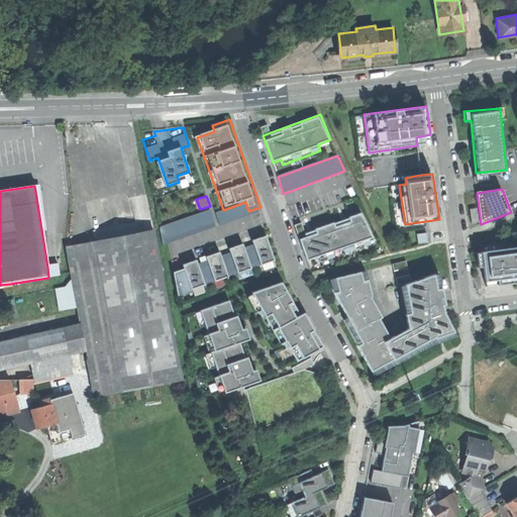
[(165,243),(217,226),(211,209),(159,226),(165,243)]
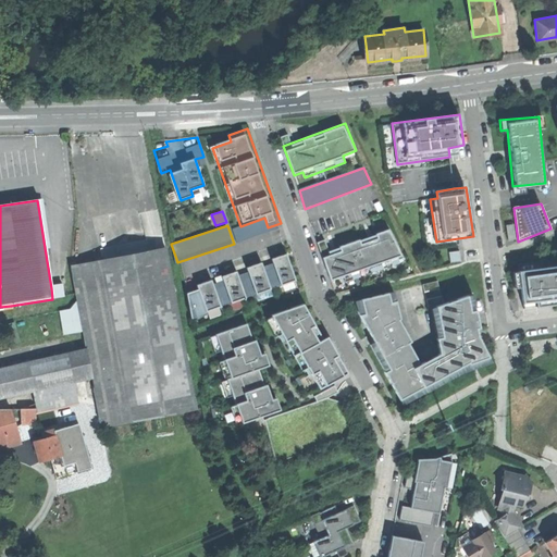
[(512,225),(506,226),(508,240),(516,239),(512,225)]
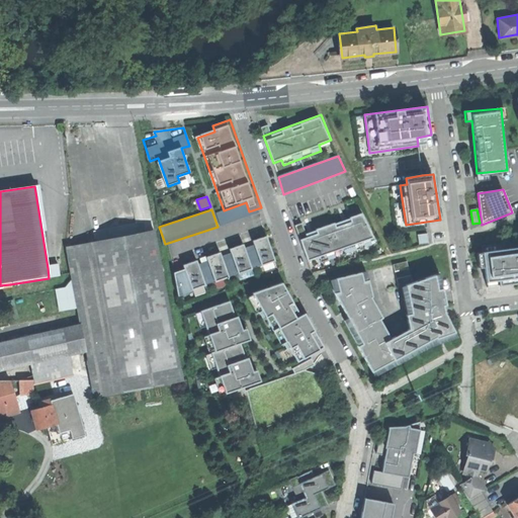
[(333,252),(339,250),(369,240),(373,238),(361,213),(349,219),(350,223),(336,228),(334,224),(316,230),(317,234),(307,238),(301,224),(294,226),(309,261),(317,258),(333,252)]
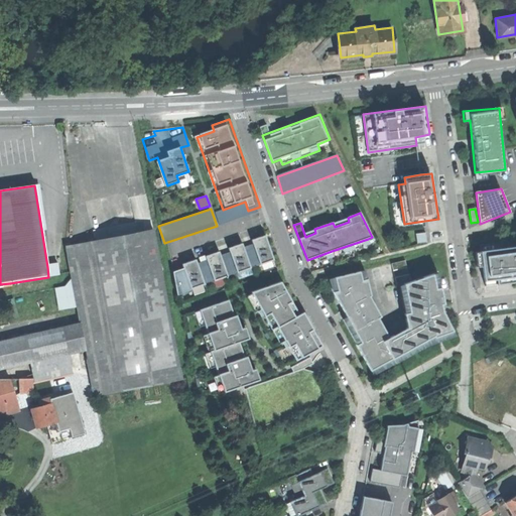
[(0,415),(19,410),(10,380),(18,380),(32,380),(71,371),(67,354),(85,350),(94,394),(180,378),(153,229),(66,246),(73,284),(77,306),(80,324),(24,337),(30,363),(0,369),(0,415)]
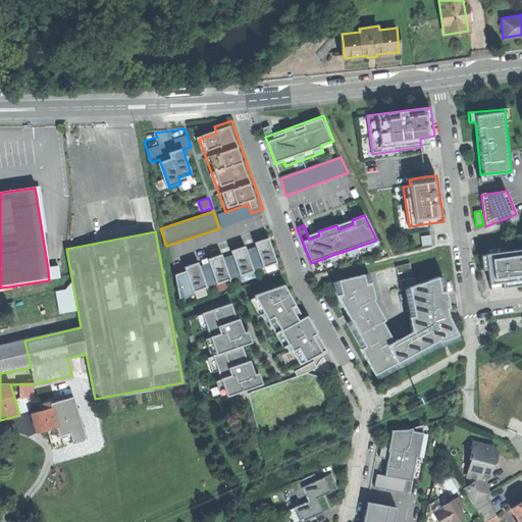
[(431,236),(421,237),(422,247),(432,246),(431,236)]
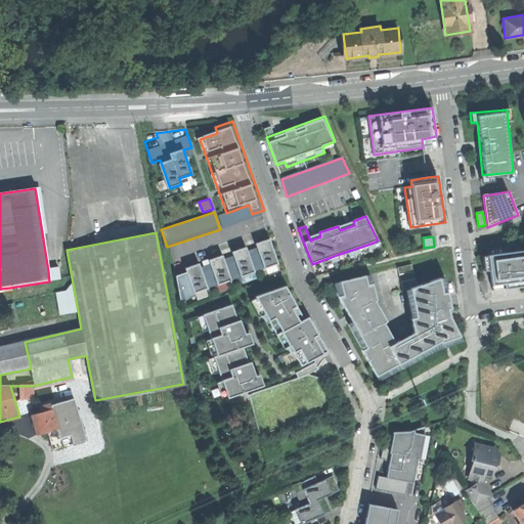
[(271,239),(257,245),(266,269),(280,264),(271,239)]
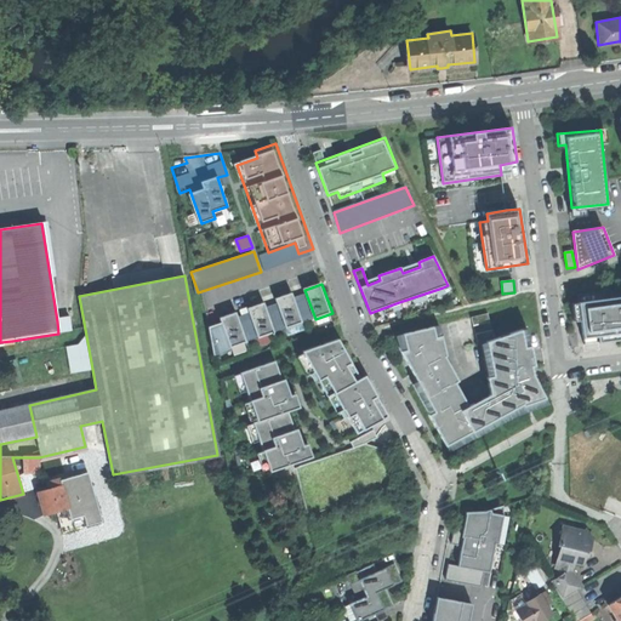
[(445,294),(443,288),(406,300),(409,307),(445,294)]
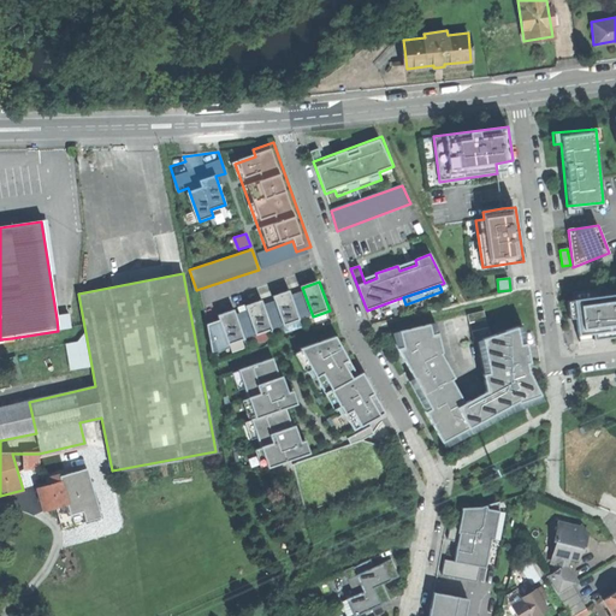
[(302,321),(291,291),(274,297),(285,327),(302,321)]
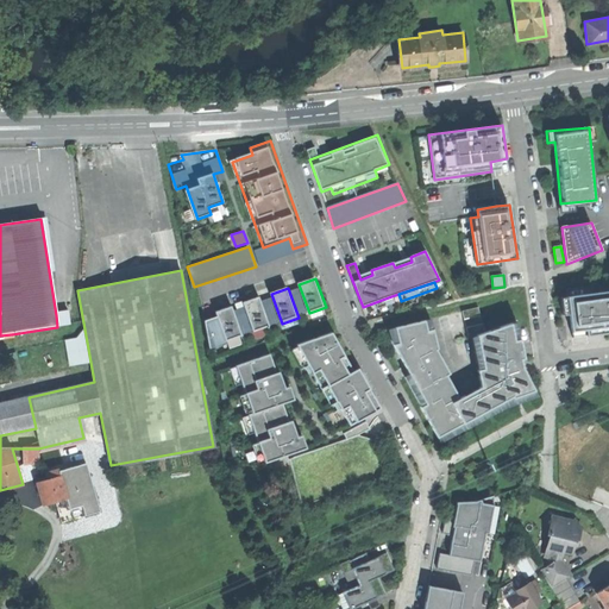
[(608,292),(560,297),(563,316),(569,315),(573,338),(608,333),(608,292)]
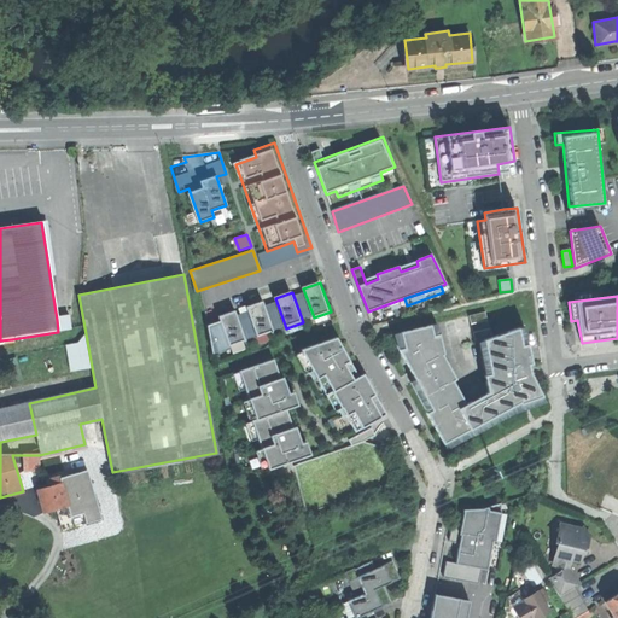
[(400,308),(397,301),(378,308),(380,314),(400,308)]
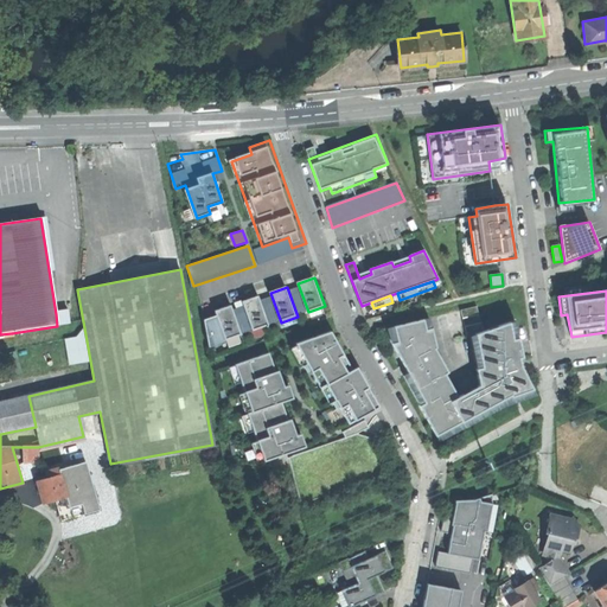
[(260,296),(243,302),(254,330),(269,325),(260,296)]
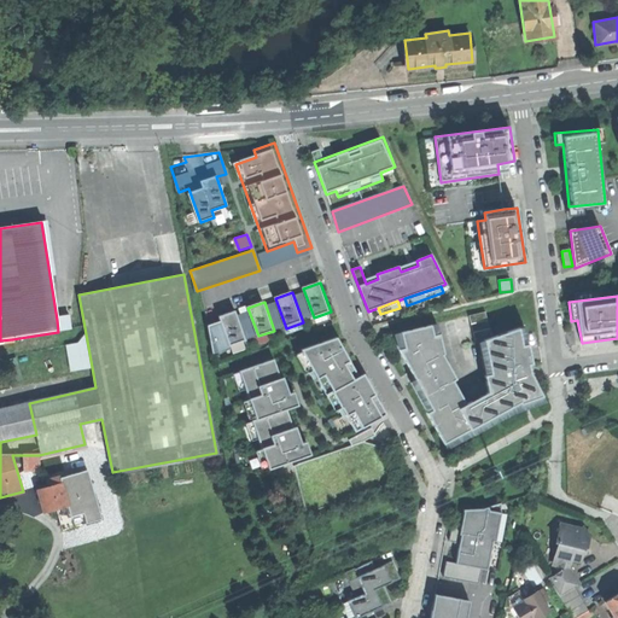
[(235,312),(221,316),(231,345),(246,340),(235,312)]
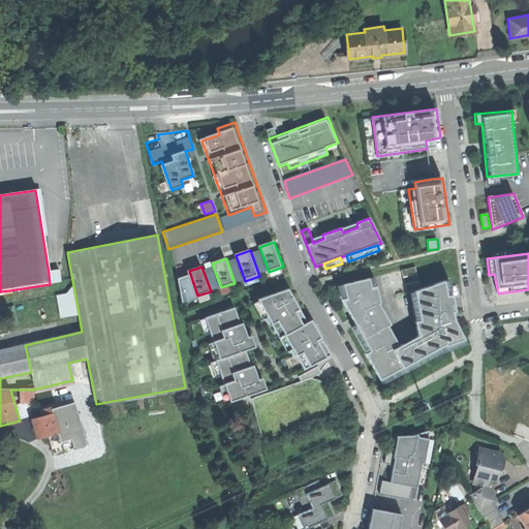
[(415,267),(400,271),(406,293),(422,289),(415,267)]
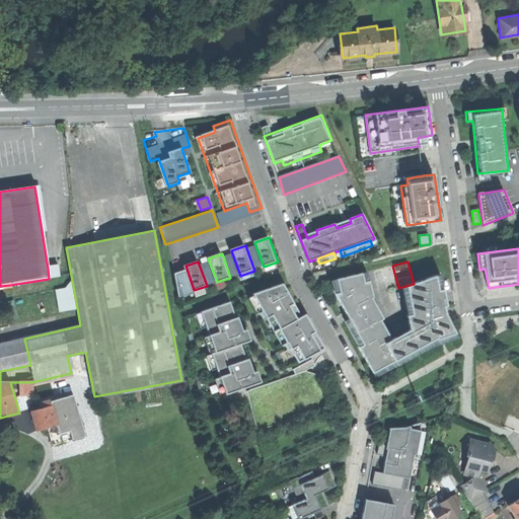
[(57,267),(48,269),(49,279),(59,277),(57,267)]
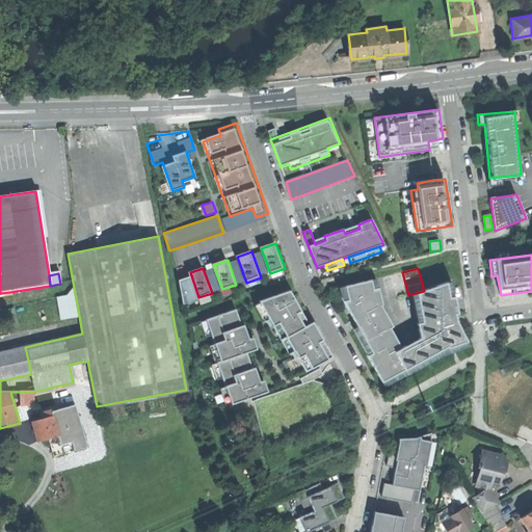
[(376,280),(345,287),(348,300),(344,301),(354,320),(361,317),(364,323),(357,326),(372,353),(368,356),(384,388),(442,356),(470,347),(457,322),(451,325),(450,318),(455,316),(454,314),(457,313),(452,282),(417,294),(425,335),(401,349),(390,328),(393,326),(381,306),(382,306),(376,280)]
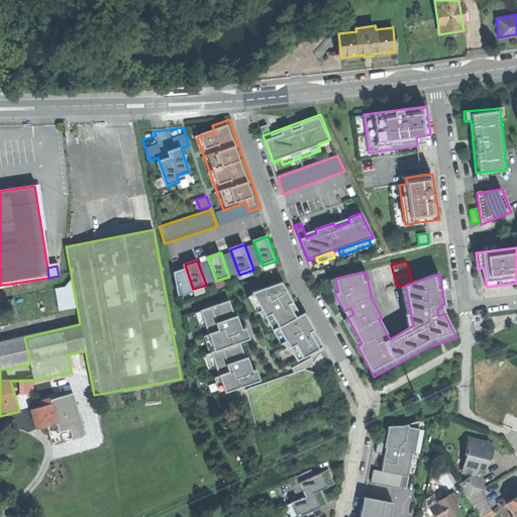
[(230,302),(202,311),(228,397),(247,390),(260,433),(330,404),(320,375),(306,370),(315,365),(311,356),(321,349),(311,333),(315,330),(306,313),(297,317),(290,305),(294,303),(283,282),(254,294),(282,344),(285,343),(288,348),(292,347),(300,363),(293,367),(293,371),(262,381),(257,369),(253,371),(248,357),(245,357),(241,342),(250,338),(247,328),(243,329),(238,315),(235,316),(230,302)]
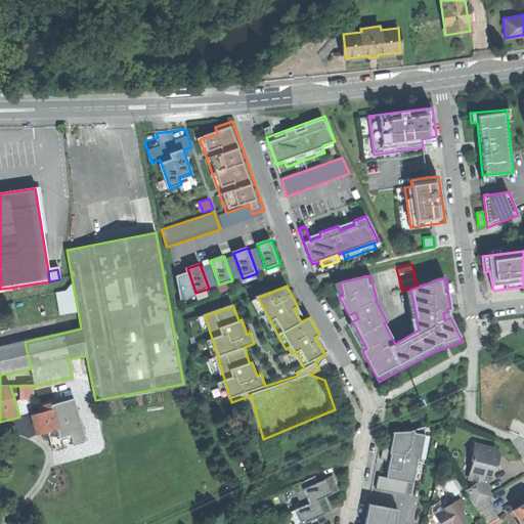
[(59,314),(78,311),(74,289),(55,293),(59,314)]
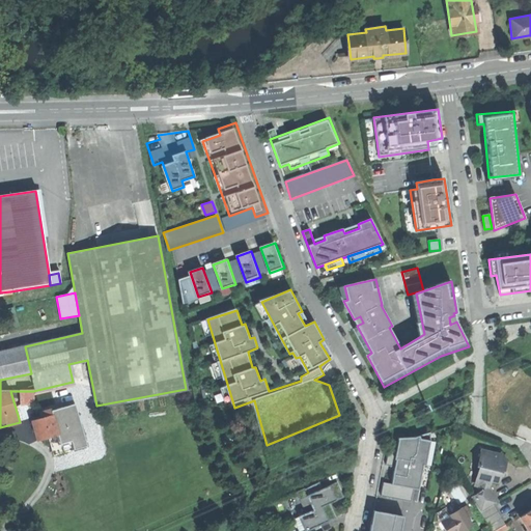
[(0,380),(31,373),(25,346),(0,352),(0,380)]
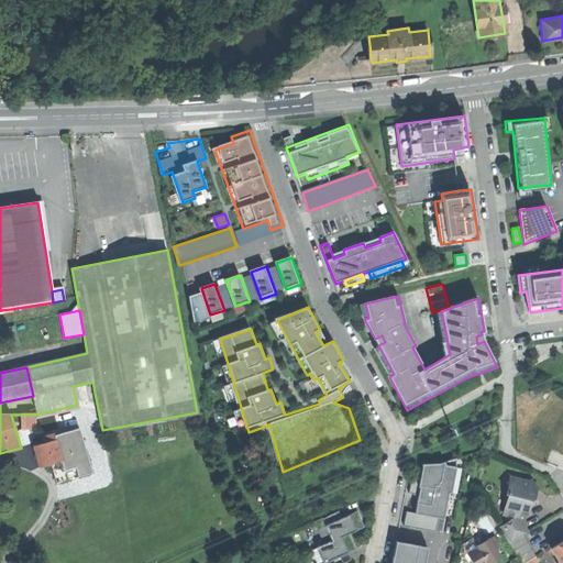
[(36,443),(36,430),(21,430),(21,423),(20,415),(11,415),(21,448),(36,443)]
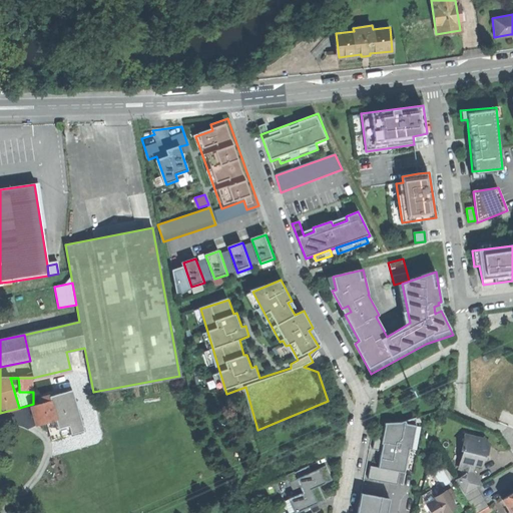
[(32,386),(32,378),(18,378),(19,386),(32,386)]
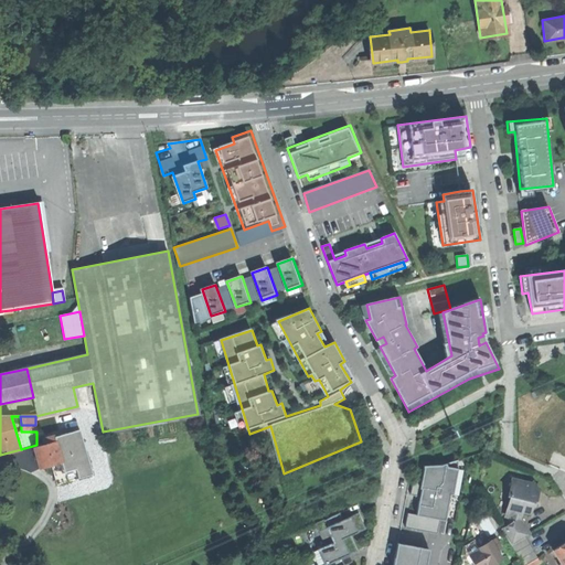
[(65,436),(54,439),(62,464),(73,460),(65,436)]
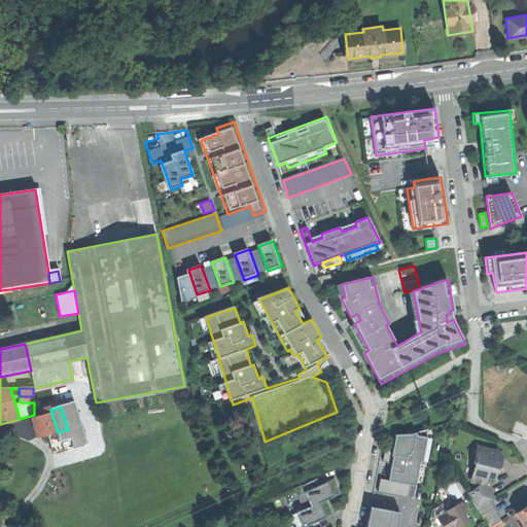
[(35,429),(37,438),(58,432),(50,410),(39,414),(40,417),(32,420),(35,429)]
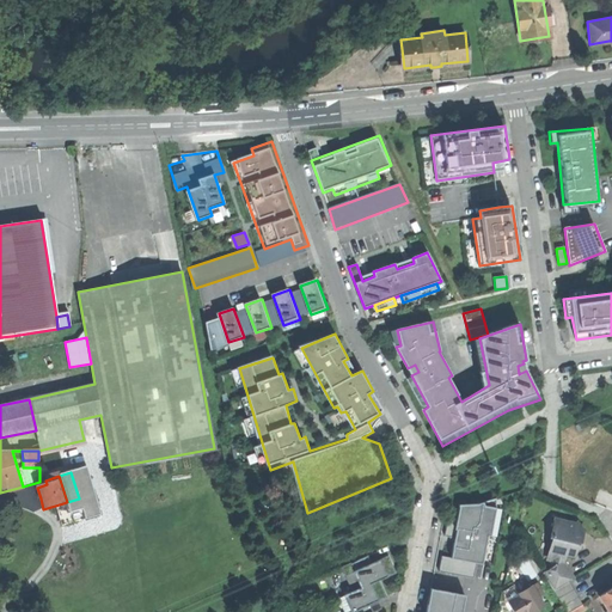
[(456,539),(452,558),(442,557),(440,573),(475,580),(477,564),(484,565),(489,537),(493,538),(497,512),(497,499),(478,505),(460,506),(458,521),(448,520),(445,537),(456,539)]
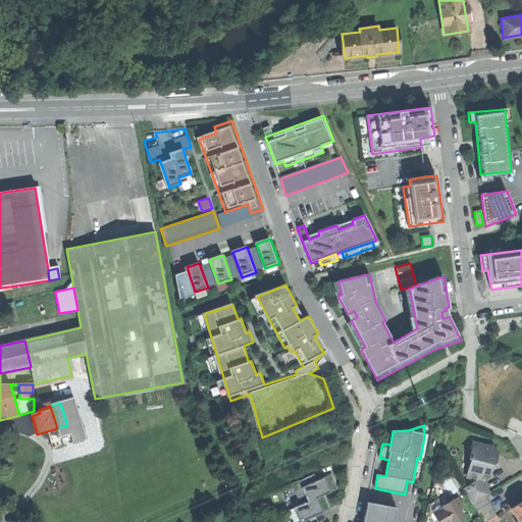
[(463,490),(472,504),(484,497),(488,493),(480,480),(484,471),(489,473),(492,466),(494,466),(496,463),(494,460),(493,459),(493,457),(494,455),(498,452),(491,444),(486,447),(472,442),(468,459),(470,460),(473,460),(471,467),(467,469),(466,476),(471,477),(473,478),(472,483),(469,486),(463,490)]
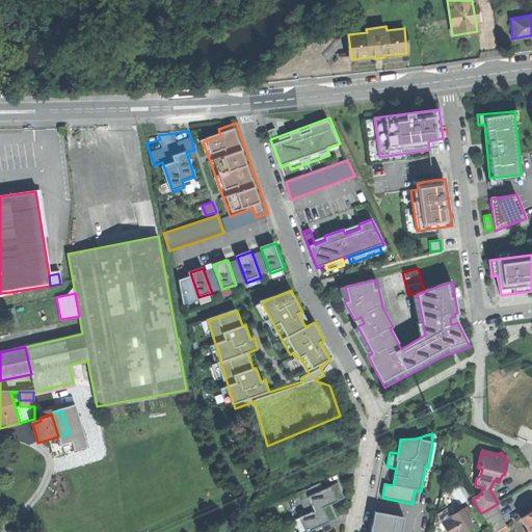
[(338,483),(323,489),(320,482),(296,493),(299,502),(308,498),(314,511),(298,517),(304,531),(327,531),(331,530),(331,529),(324,531),(323,531),(321,527),(336,520),(329,505),(344,499),(338,483)]
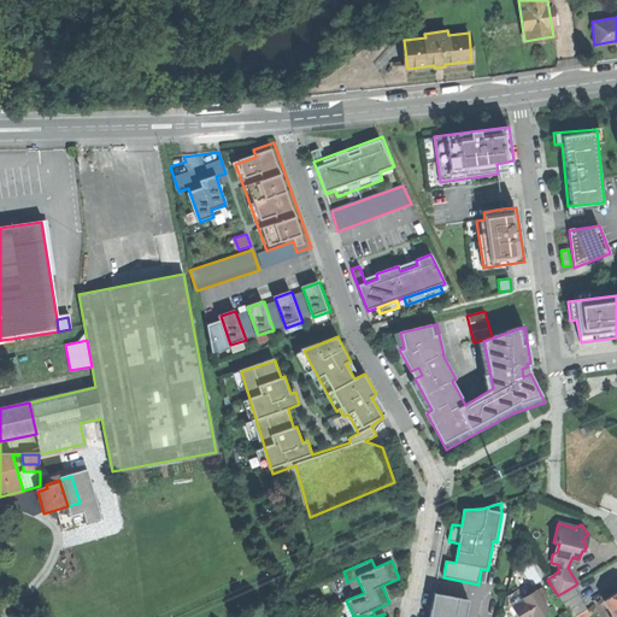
[(558,595),(564,604),(577,595),(573,587),(558,595)]
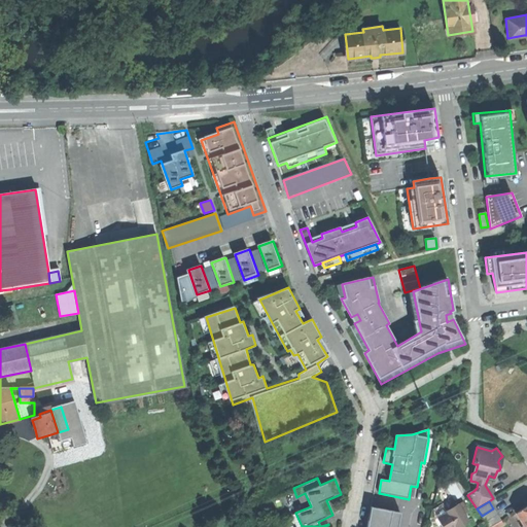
[(459,504),(464,514),(468,512),(463,502),(459,504)]
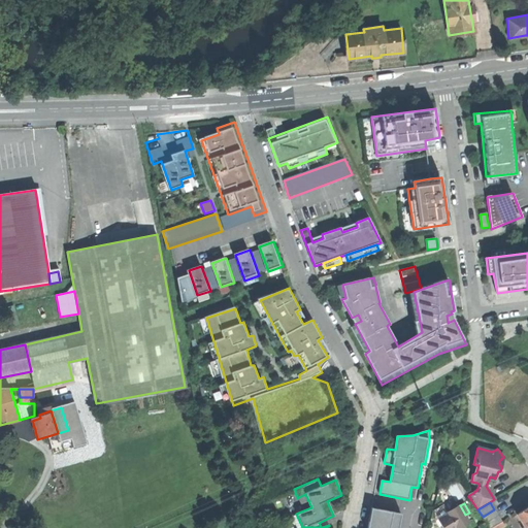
[(443,527),(456,527),(458,527),(459,527),(461,527),(470,523),(465,515),(460,505),(459,504),(449,510),(450,514),(439,520),(443,527)]
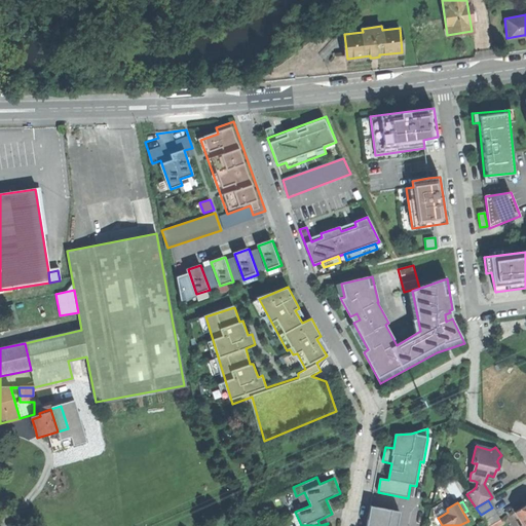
[(523,525),(525,525),(525,504),(514,512),(523,525)]
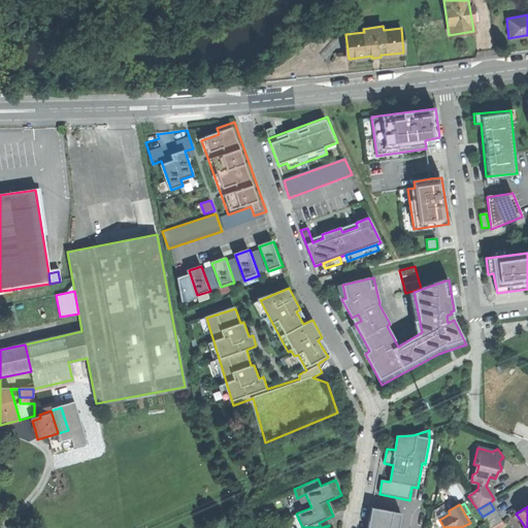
[(399,527),(402,514),(372,508),(368,527),(399,527)]
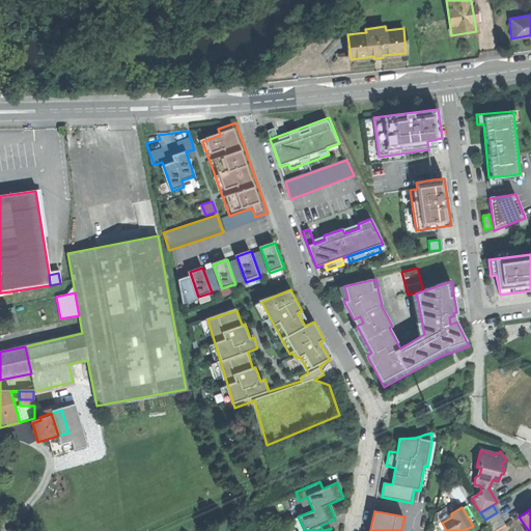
[(485,520),(490,526),(501,518),(497,512),(485,520)]
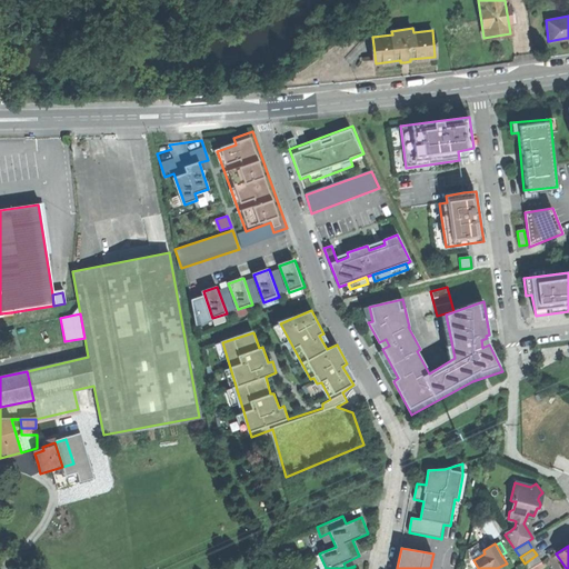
[(525,563),(527,568),(530,568),(541,562),(537,555),(525,563)]
